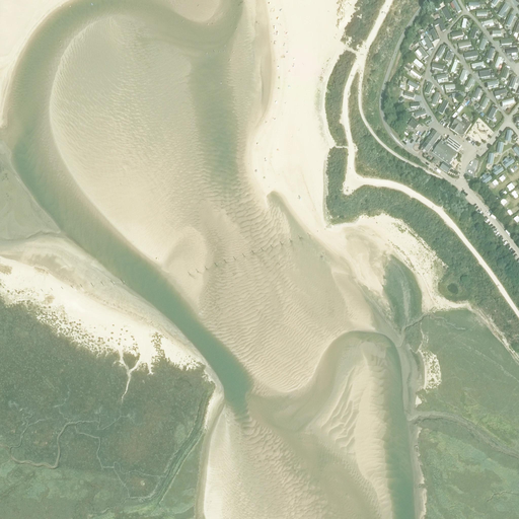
[(461,12),(455,1),(452,3),(457,14),(461,12)]
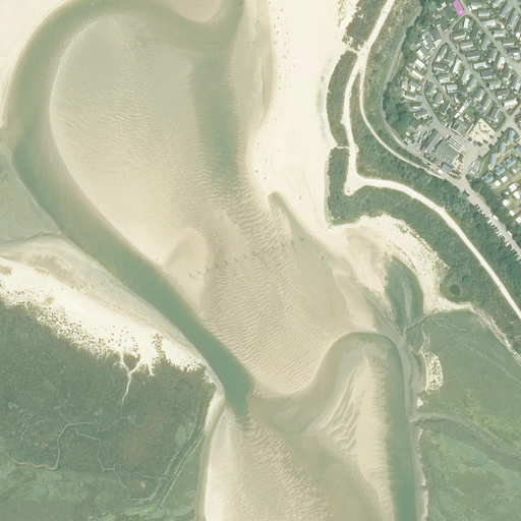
[(511,7),(507,5),(499,16),(503,19),(511,7)]
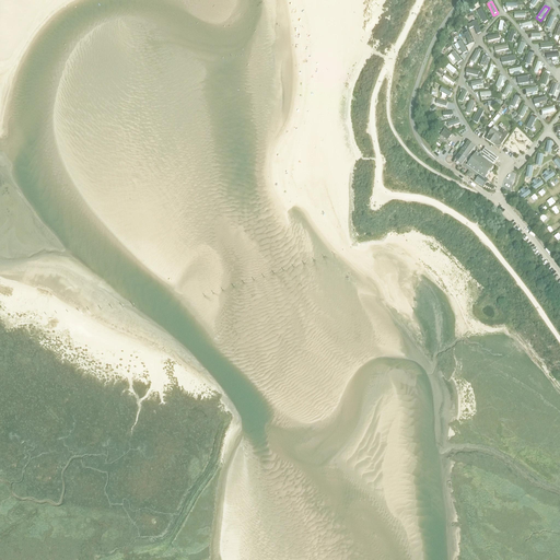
[(487,22),(481,10),(477,12),(483,24),(487,22)]
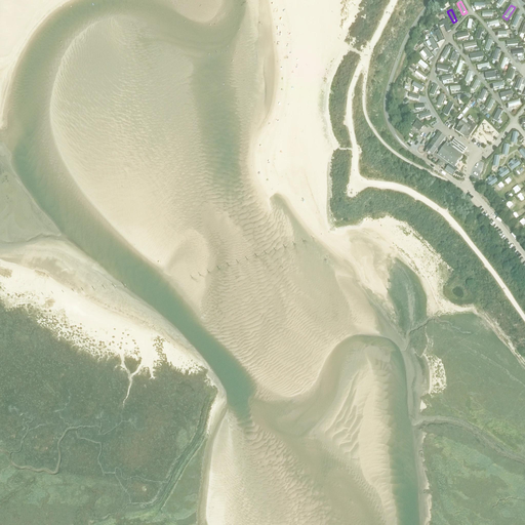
[(520,17),(516,16),(512,27),(516,28),(520,17)]
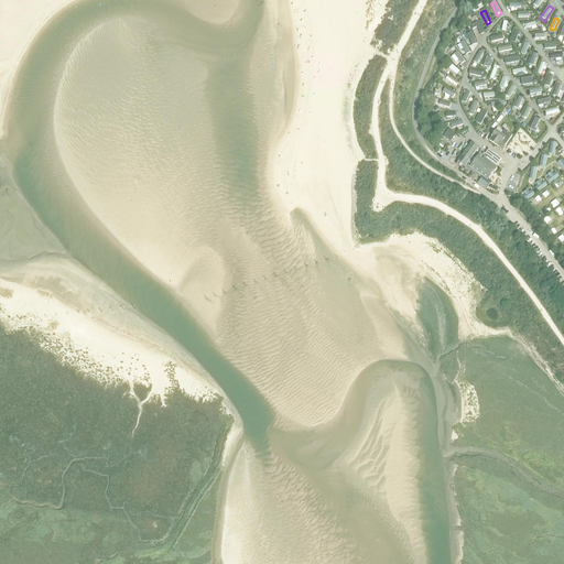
[(479,22),(472,25),(473,30),(477,28),(480,35),(485,33),(479,22)]
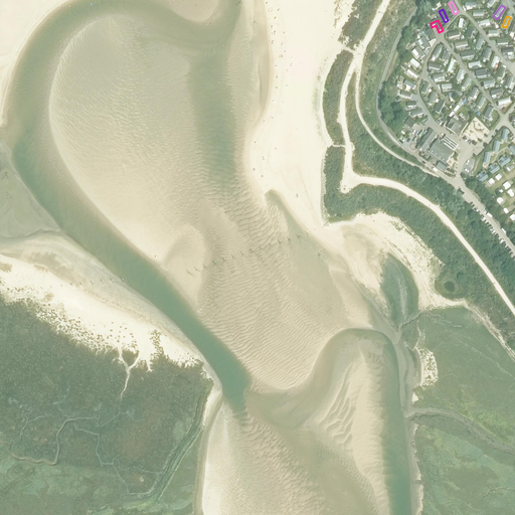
[(435,41),(430,30),(426,32),(431,42),(435,41)]
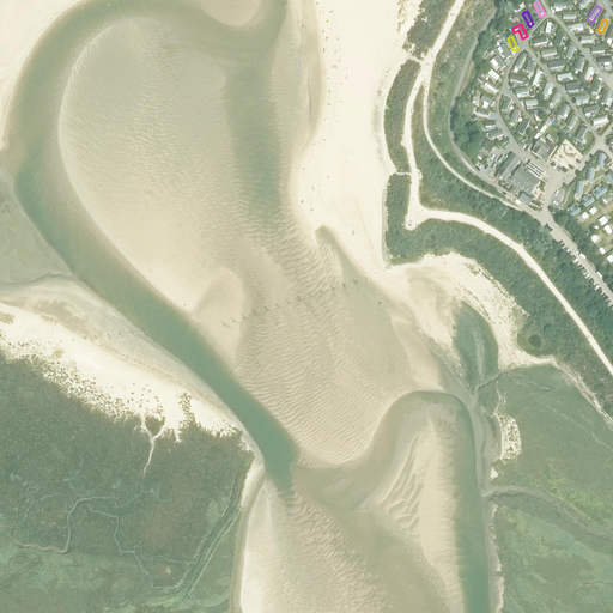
[(510,58),(504,46),(499,48),(507,60),(510,58)]
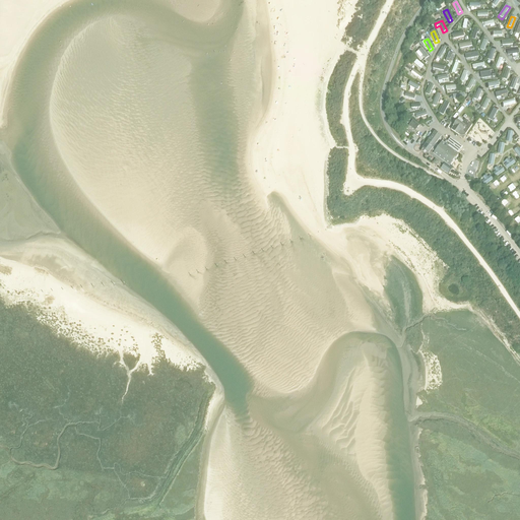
[(446,50),(442,48),(437,57),(440,59),(446,50)]
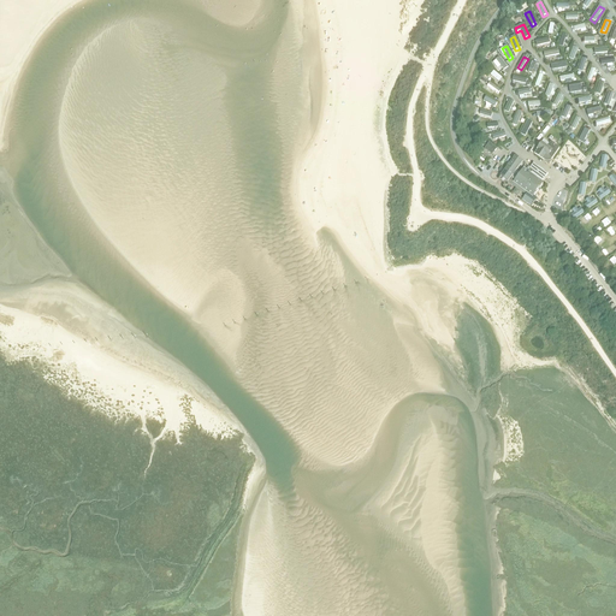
[(507,69),(499,58),(495,60),(503,71),(507,69)]
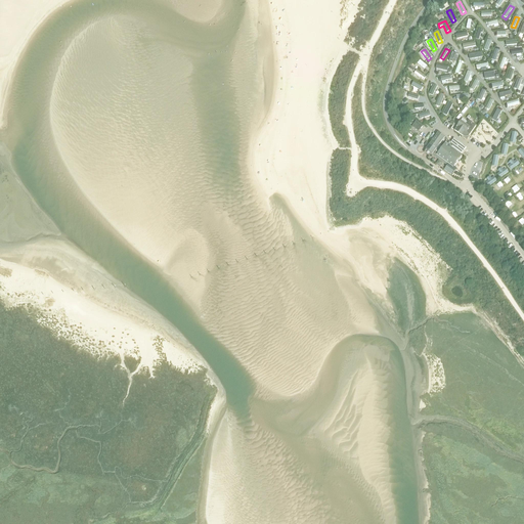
[(427,68),(420,61),(417,64),(424,71),(427,68)]
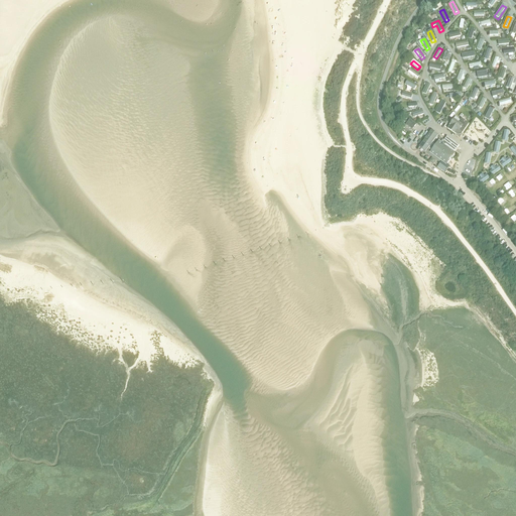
[(418,77),(409,71),(407,74),(416,80),(418,77)]
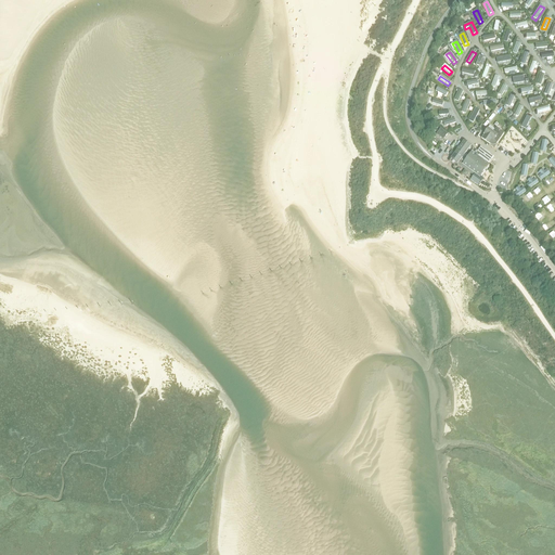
[(506,87),(503,86),(498,95),(502,97),(506,87)]
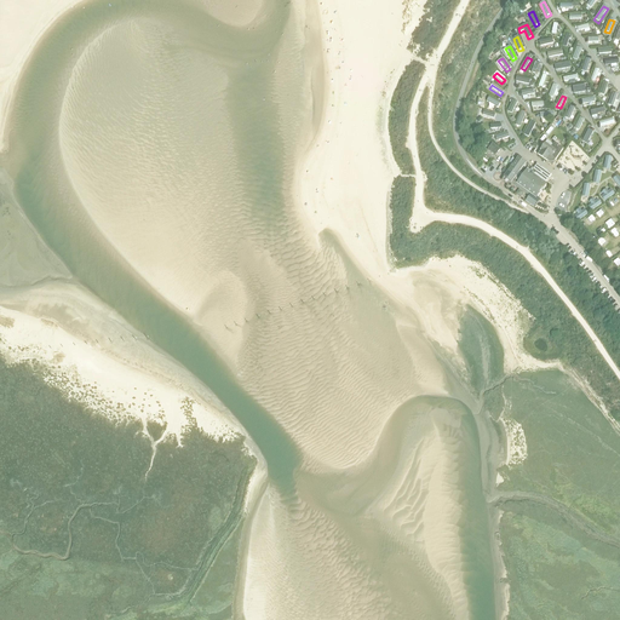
[(499,104),(488,98),(486,103),(498,109),(499,104)]
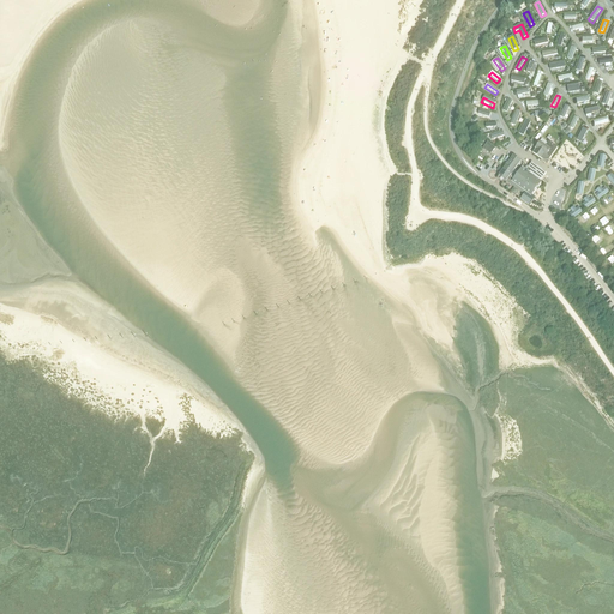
[(506,114),(512,102),(507,100),(501,112),(506,114)]
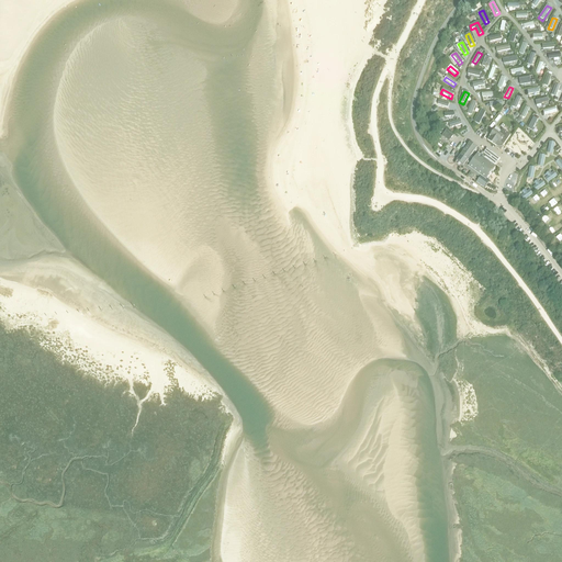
[(471,116),(476,103),(472,102),(467,114),(471,116)]
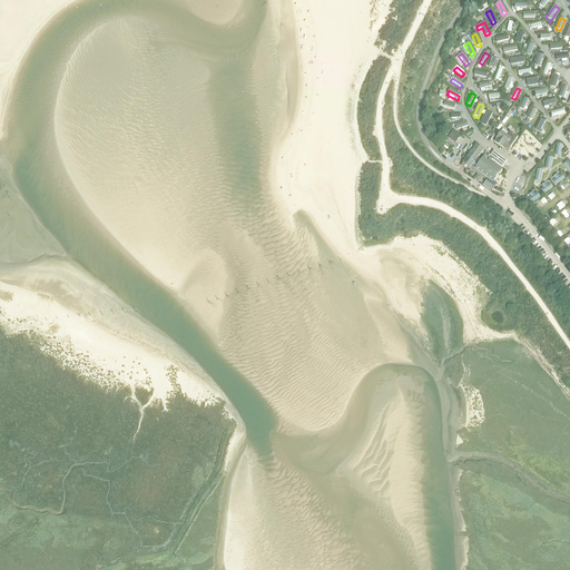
[(485,128),(492,115),(488,112),(481,125),(485,128)]
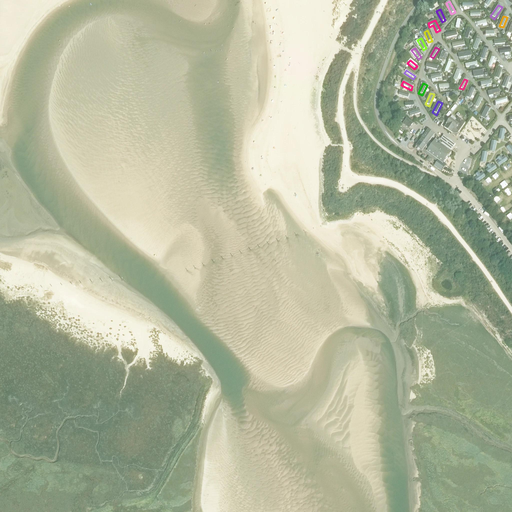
[(489,110),(486,108),(480,118),(484,120),(489,110)]
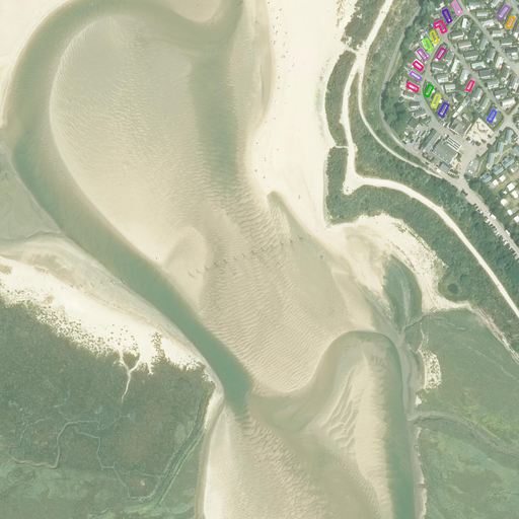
[(456,121),(450,130),(454,133),(460,137),(463,137),(465,134),(471,126),(463,120),(460,124),(456,121)]
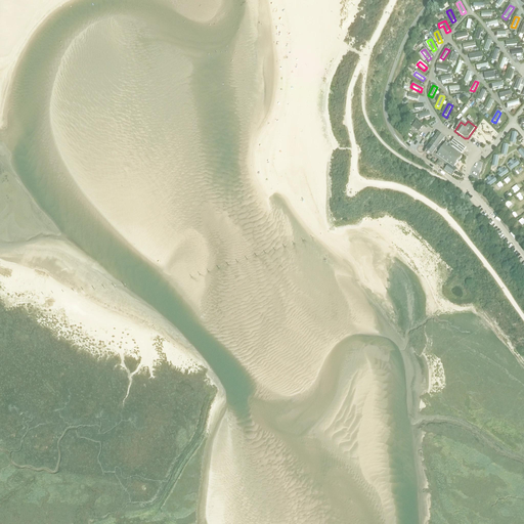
[(416,122),(411,127),(419,132),(423,127),(416,122)]
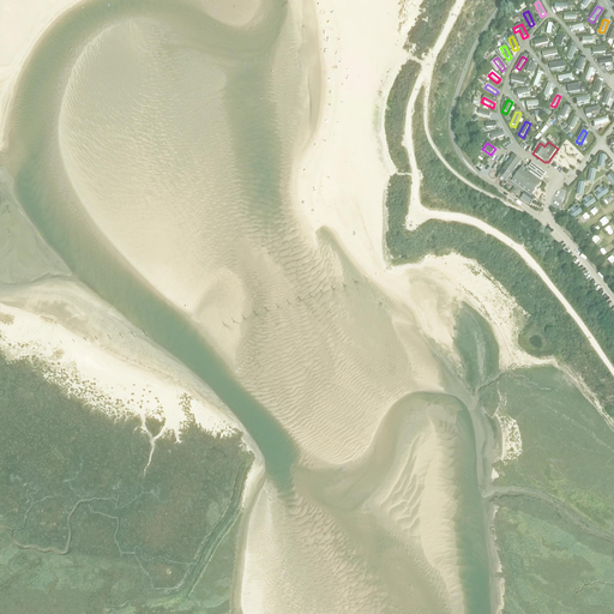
[(499,164),(501,167),(510,157),(506,155),(499,164)]
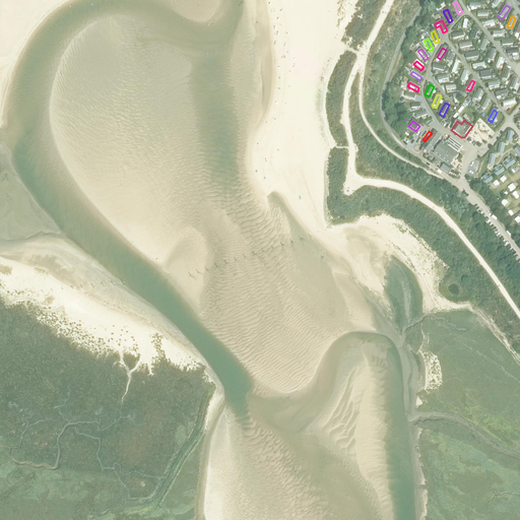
[(441,136),(435,132),(423,149),(429,153),(430,152),(439,140),(441,137),(441,136)]
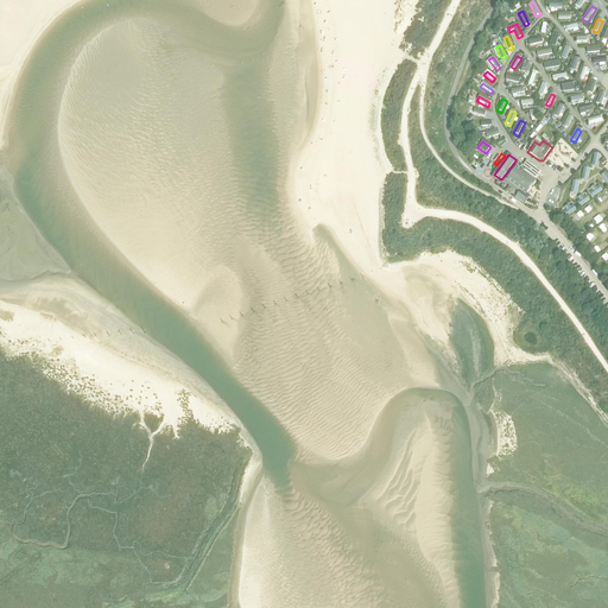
[(502,178),(501,179),(505,183),(514,189),(515,188),(520,191),(515,197),(524,203),(530,196),(529,196),(526,195),(531,188),(533,189),(534,188),(532,187),(536,181),(534,181),(540,171),(527,162),(520,170),(517,168),(520,163),(515,160),(513,164),(502,178)]
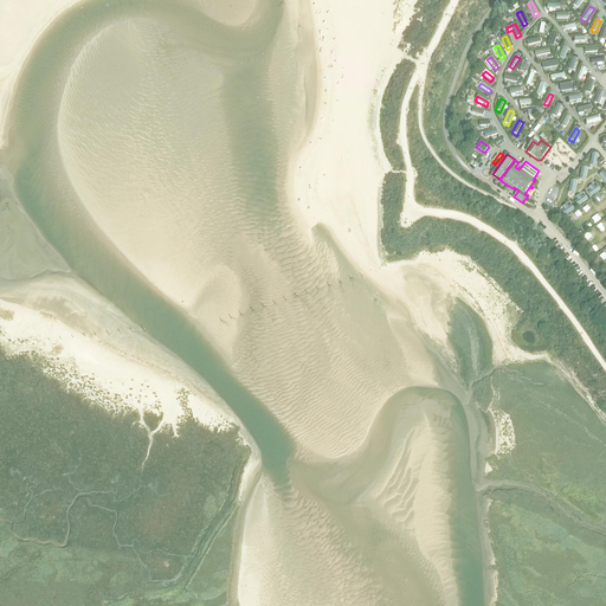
[(588,193),(591,197),(600,189),(598,186),(594,187),(592,185),(588,188),(591,191),(588,193)]
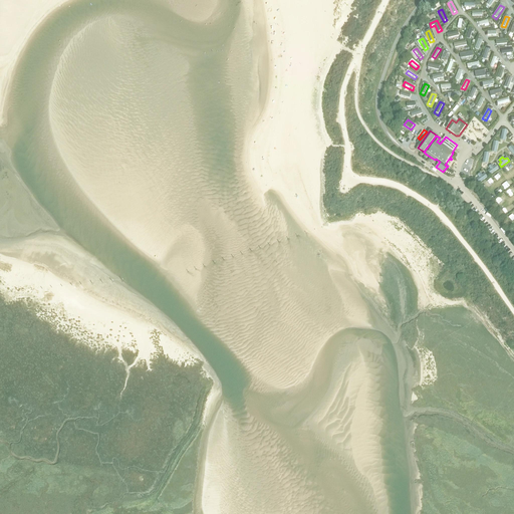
[(498,169),(496,166),(493,167),(493,168),(492,165),(488,168),(490,170),(488,172),(490,175),(498,169)]
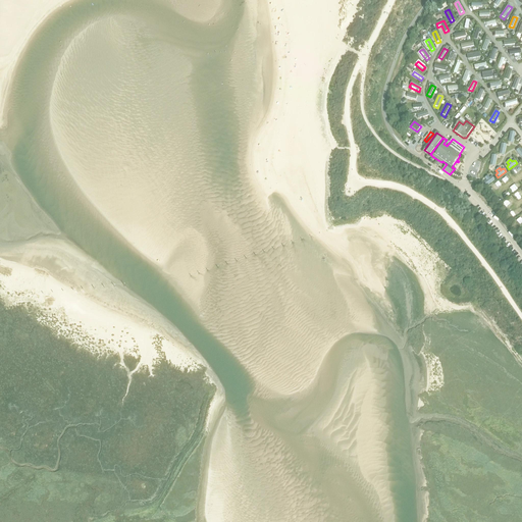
[(486,180),(483,183),(486,187),(494,180),(492,176),(489,178),(488,175),(484,178),(486,180)]
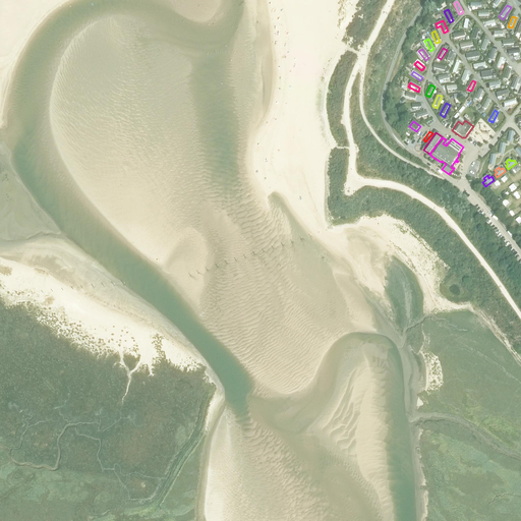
[(496,196),(500,200),(505,194),(501,191),(496,196)]
